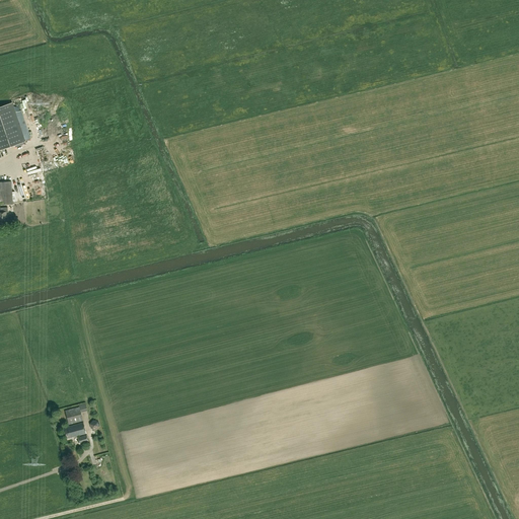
[(13,102),(0,106),(0,150),(25,142),(13,102)]
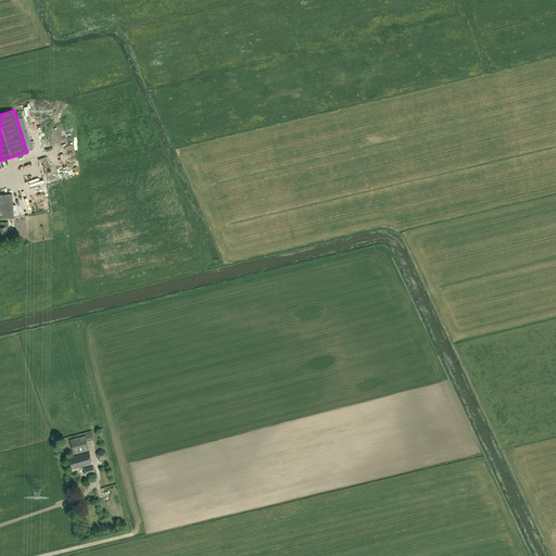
[(16,216),(16,205),(13,205),(12,194),(0,194),(0,216),(0,218),(14,218),(13,216),(16,216)]
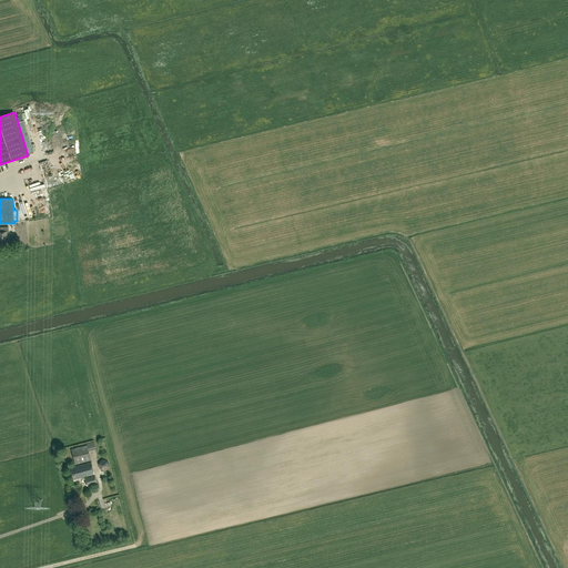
[(89,452),(95,449),(94,443),(88,444),(88,446),(72,449),(75,465),(91,460),(89,452)]
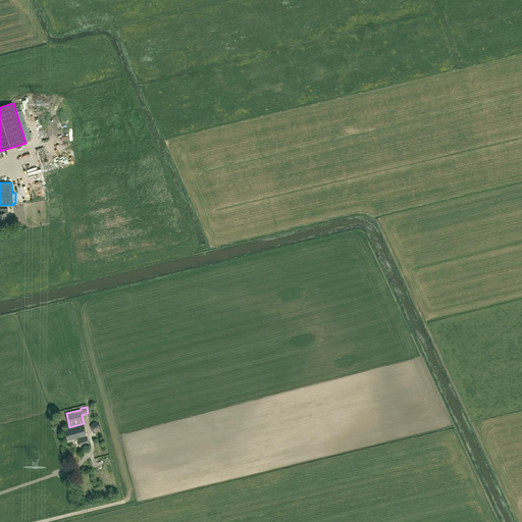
[(96,429),(103,428),(102,421),(95,421),(96,429)]
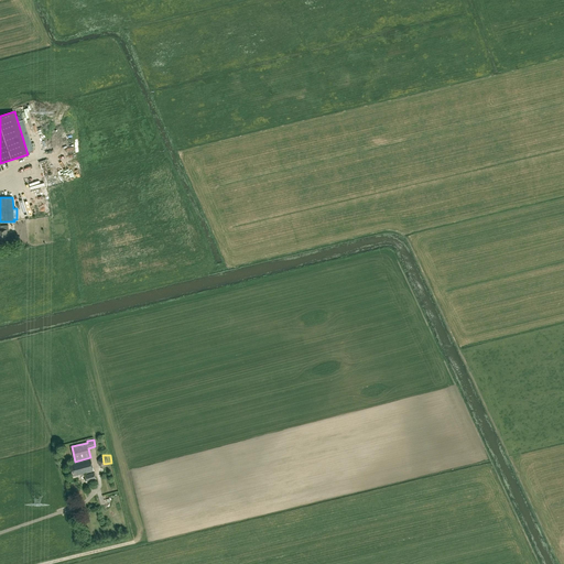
[(90,459),(68,465),(72,477),(94,470),(90,459)]
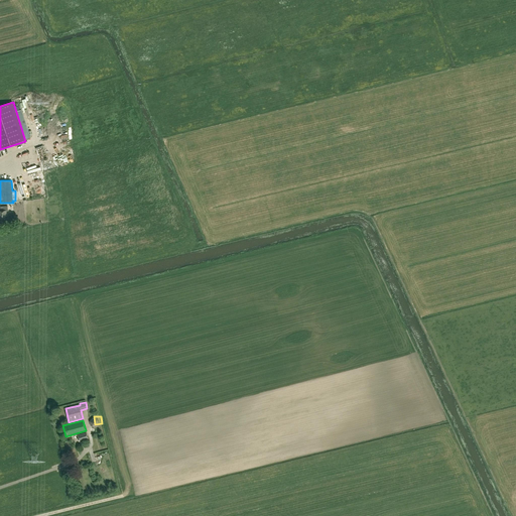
[(87,432),(78,435),(79,441),(88,438),(87,432)]
